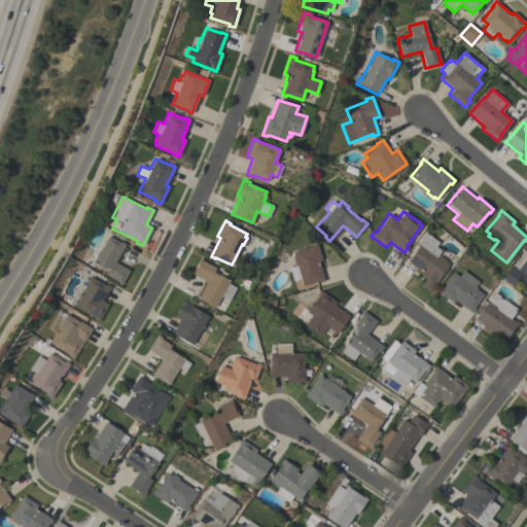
[(438,242),(435,246),(441,250),(436,255),(438,257),(440,255),(446,260),(445,261),(448,264),(438,277),(440,278),(429,291),(421,285),(425,279),(420,275),(422,272),(407,261),(418,246),(416,244),(424,232),(438,242)]
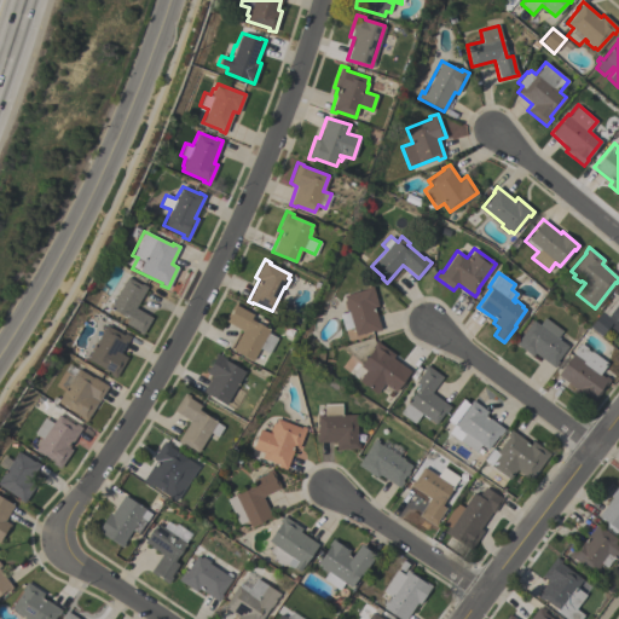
[(127,277),(140,284),(140,283),(146,287),(136,308),(151,317),(142,335),(138,333),(139,331),(126,323),(128,318),(109,307),(127,277)]
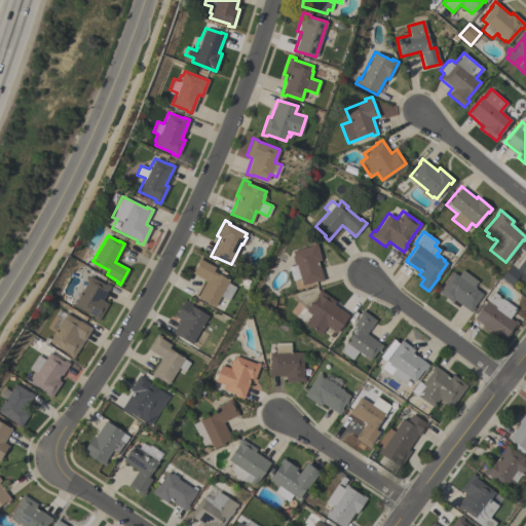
[(310,246),(310,245),(315,242),(321,260),(317,261),(323,280),(317,282),(317,280),(301,285),(299,277),(292,280),(288,266),(296,264),(295,262),(294,263),(292,256),(293,255),(292,251),(310,246)]
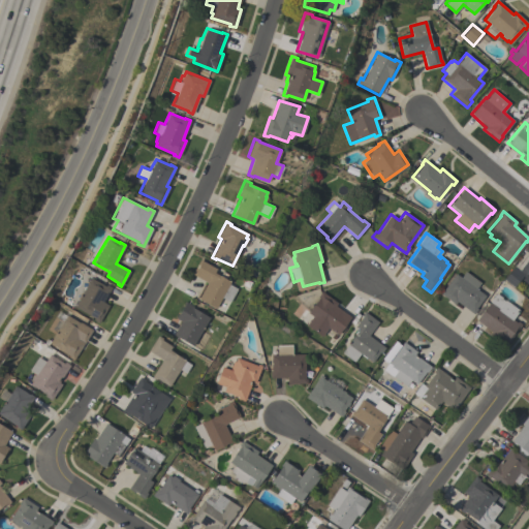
[(200,257),(205,260),(204,262),(216,269),(214,273),(230,281),(228,284),(237,288),(229,302),(221,298),(215,308),(197,299),(207,282),(191,274),(200,257)]
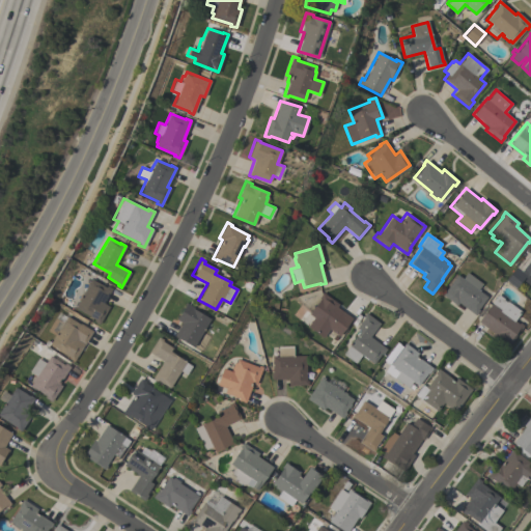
[(526,276),(514,288),(505,280),(515,267),(526,276)]
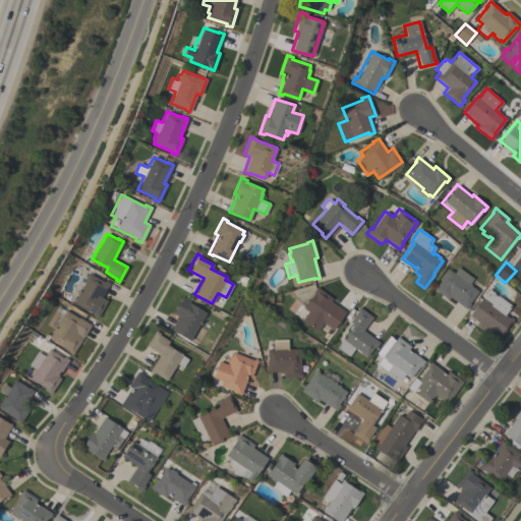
[(472,279),(468,284),(477,291),(468,303),(469,304),(466,309),(450,297),(448,299),(432,288),(435,284),(437,285),(449,270),(453,273),(458,267),(472,279)]
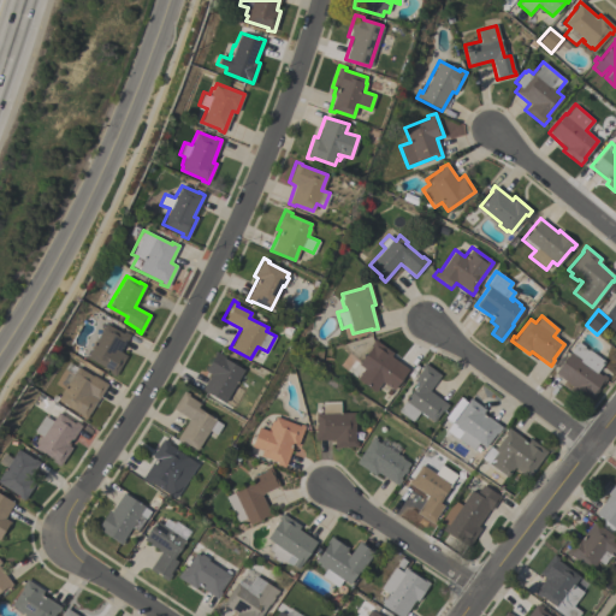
[(93,324),(101,330),(105,324),(123,333),(124,331),(129,335),(119,351),(126,355),(114,377),(108,373),(110,371),(86,357),(93,345),(83,341),(93,324)]
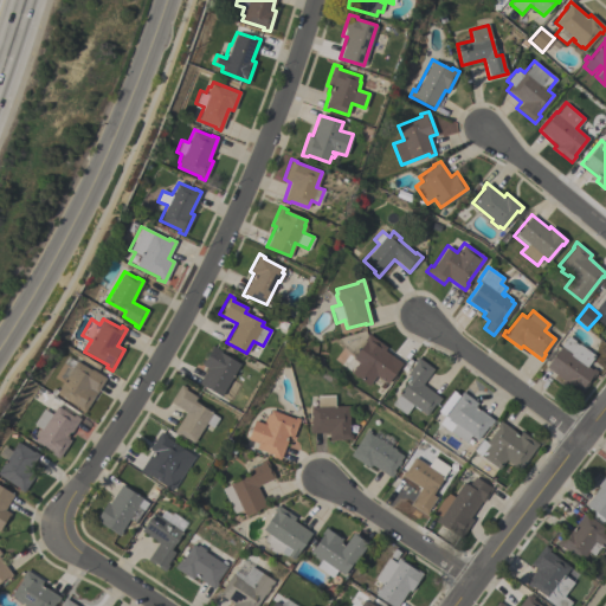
[(386,347),(384,350),(401,363),(386,384),(375,375),(368,385),(340,365),(348,353),(354,356),(365,342),(362,341),(367,334),(386,347)]
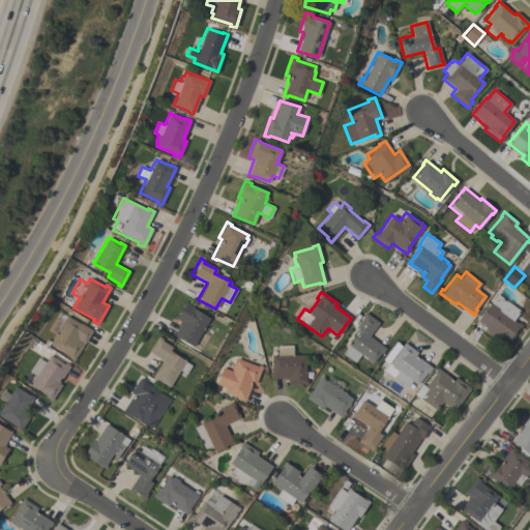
[(520,311),(512,320),(517,323),(518,322),(522,324),(506,346),(491,334),(493,332),(477,321),(480,316),(476,314),(481,306),(484,310),(496,293),(520,311)]
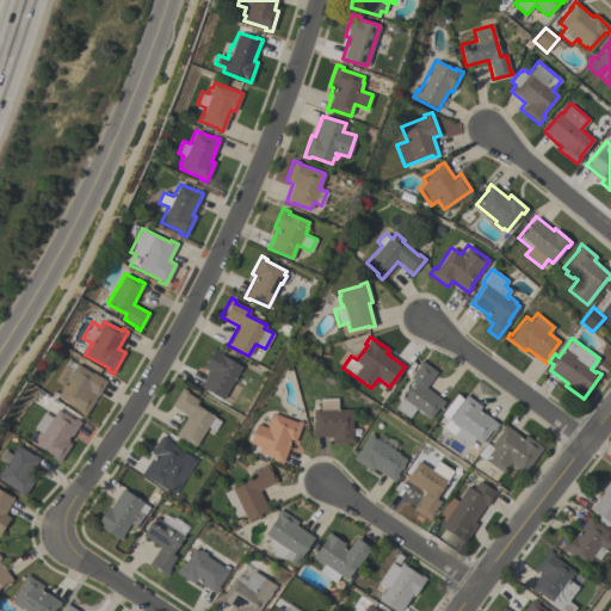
[(199,386),(209,371),(202,368),(214,347),(222,353),(221,355),(241,366),(222,400),(199,386)]
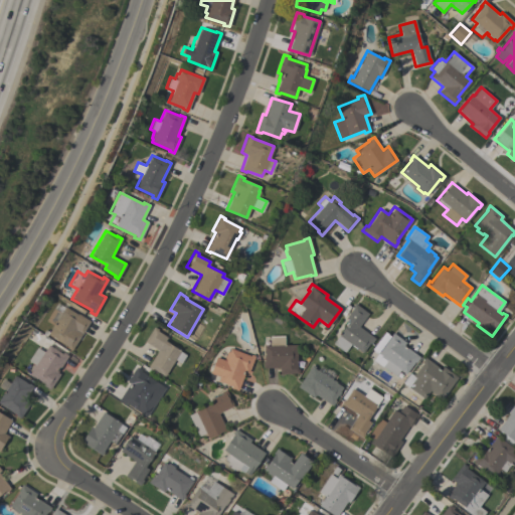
[(71,351),(66,348),(67,346),(47,334),(53,325),(45,321),(56,303),(64,307),(76,314),(77,314),(90,321),(71,351)]
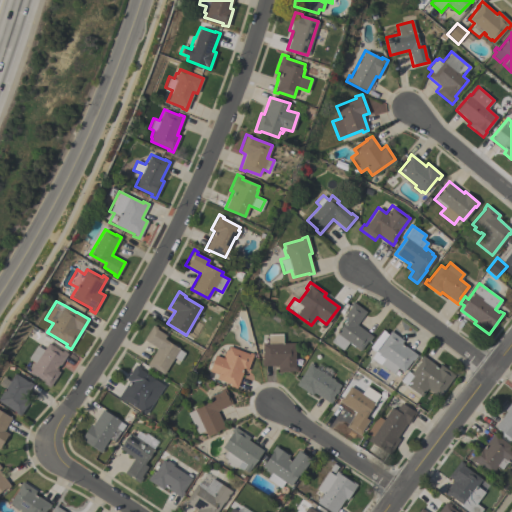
[(366,312),(356,325),(372,337),(369,341),(367,340),(360,351),(348,342),(342,350),(330,341),(337,333),(336,333),(346,318),(343,316),(350,306),(349,305),(352,301),(366,312)]
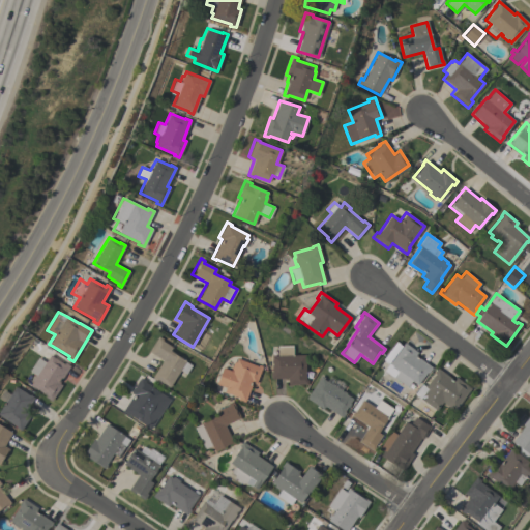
[(163,360),(148,352),(157,336),(163,339),(162,341),(172,347),(169,351),(192,365),(185,374),(179,370),(169,387),(156,379),(155,381),(151,378),(163,360)]
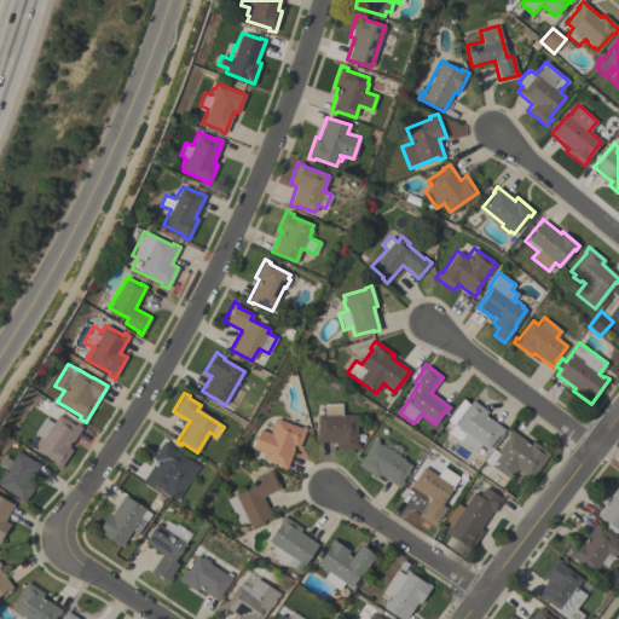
[(453,424),(472,400),(487,411),(485,415),(504,429),(498,437),(497,435),(486,450),(480,445),(474,452),(458,440),(458,441),(446,433),(453,424)]
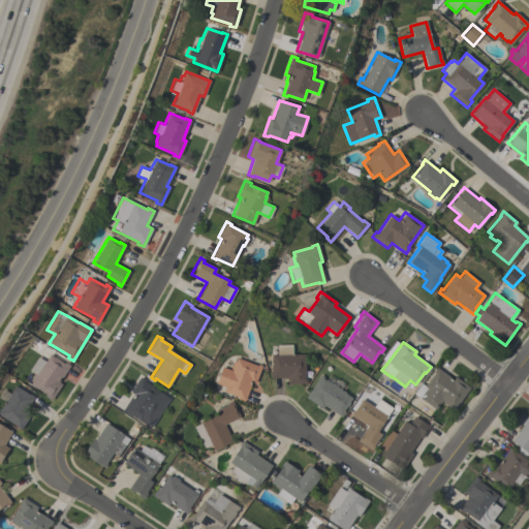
[(305,379),(307,379),(307,383),(287,383),(286,377),(270,378),(270,371),(271,371),(271,355),(277,354),(276,345),(291,344),(292,354),(304,353),(305,379)]
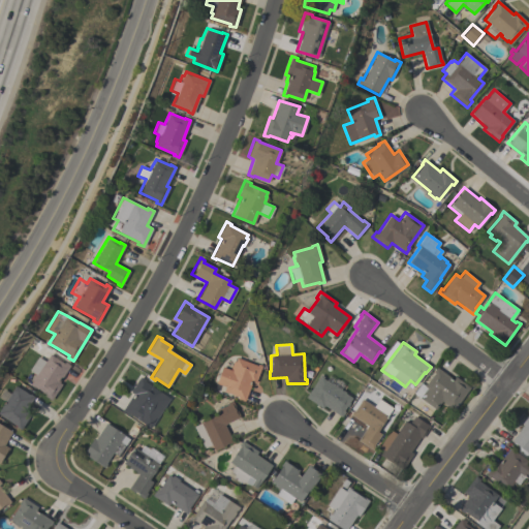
[(58,382),(61,384),(51,400),(44,396),(45,395),(29,384),(32,380),(31,379),(35,374),(29,370),(37,356),(44,362),(50,354),(63,364),(64,362),(69,365),(58,382)]
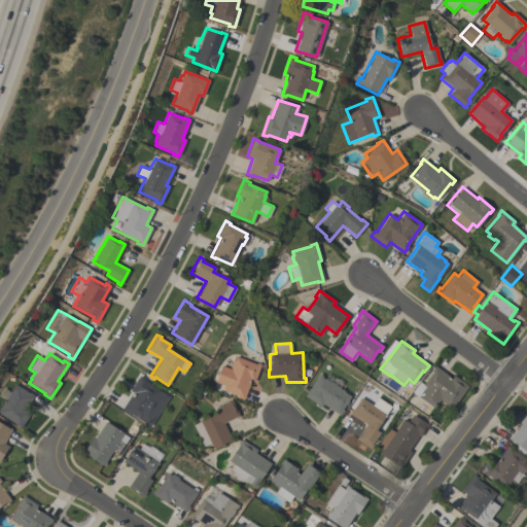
[(256,364),(256,362),(260,364),(253,382),(250,380),(243,399),(236,396),(237,395),(222,390),(224,385),(215,382),(221,365),(231,369),(231,367),(230,367),(232,360),(234,360),(235,356),(256,364)]
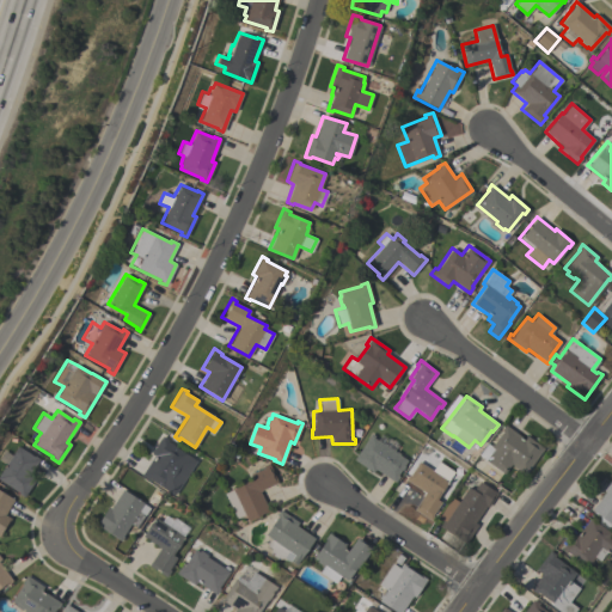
[(524,439),(525,435),(543,448),(524,475),(510,464),(503,473),(477,456),(487,444),(490,446),(501,432),(500,430),(505,424),(524,439)]
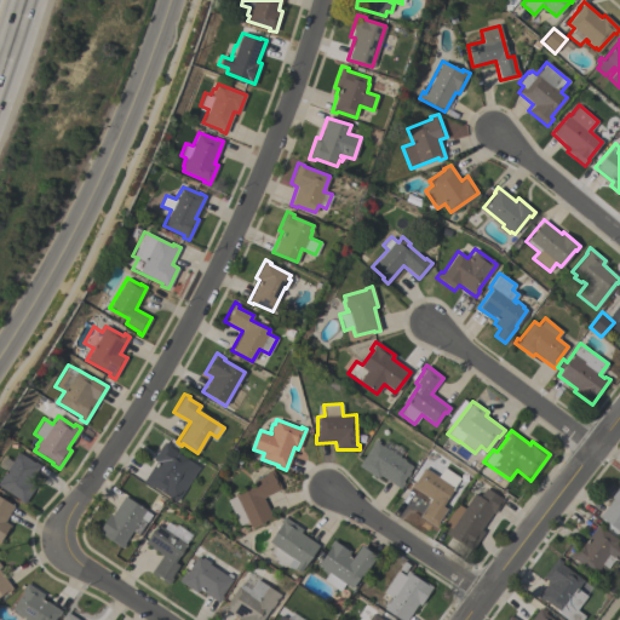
[(375,438),(379,441),(378,443),(380,446),(385,440),(402,451),(399,458),(400,458),(401,457),(405,460),(403,460),(412,466),(408,471),(409,472),(407,476),(406,476),(402,481),(403,482),(400,488),(379,475),(377,478),(359,465),(375,438)]
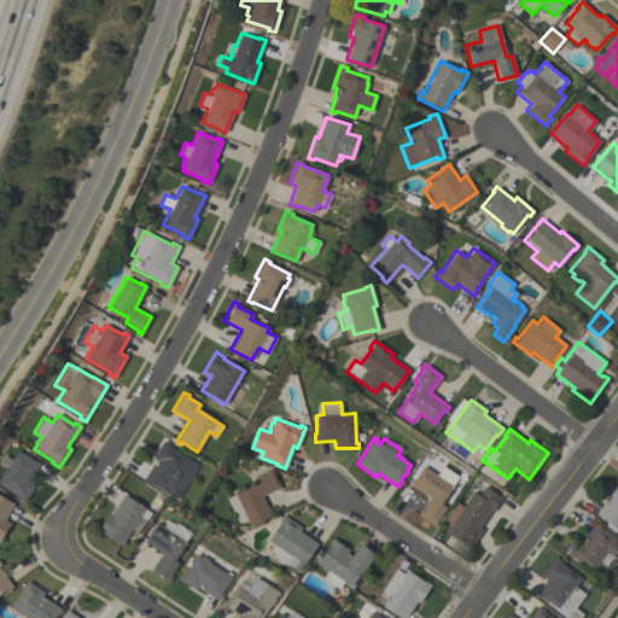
[(197,465),(174,500),(150,483),(149,485),(141,479),(156,460),(151,458),(163,439),(169,444),(168,445),(188,459),(197,465)]
